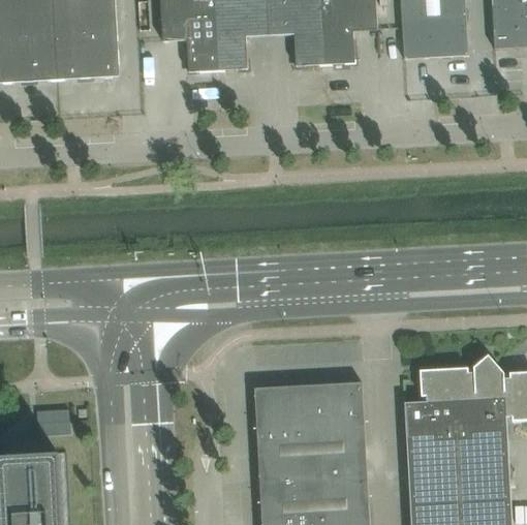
[(0,81),(56,78),(51,0),(0,0),(0,81)]
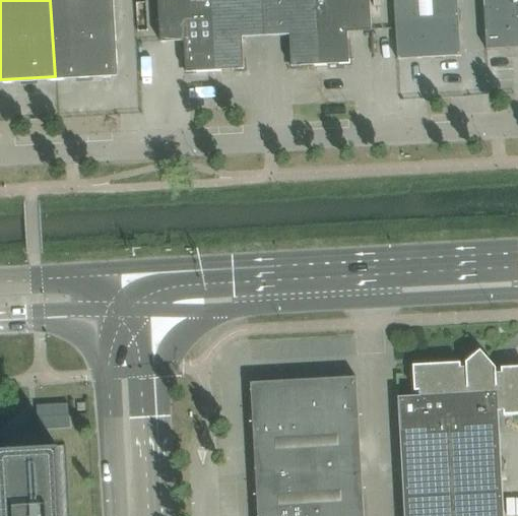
[(50,0),(55,76),(116,73),(115,53),(112,0),(50,0)]
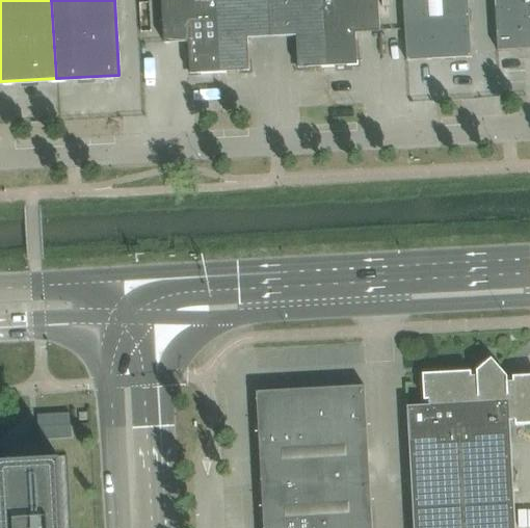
[(218,70),(214,0),(160,0),(162,41),(187,38),(188,66),(194,71),(218,70)]
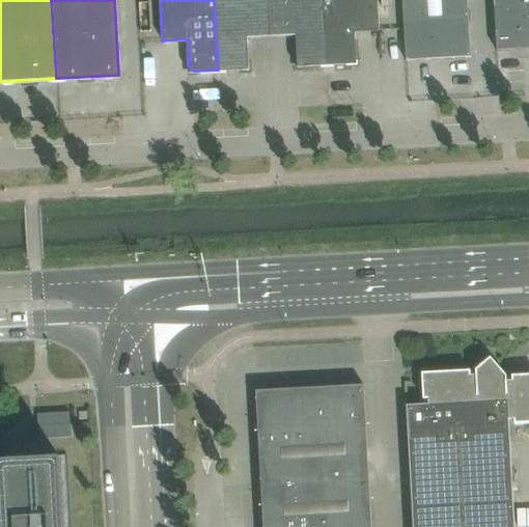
[(214,0),(218,70),(242,67),(247,62),(246,35),(270,34),(268,0),(214,0)]
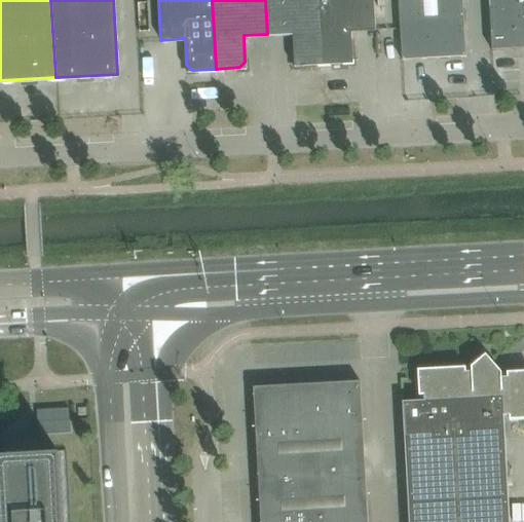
[(322,63),(317,0),(265,0),(267,34),(292,33),(293,59),(299,64),(322,63)]
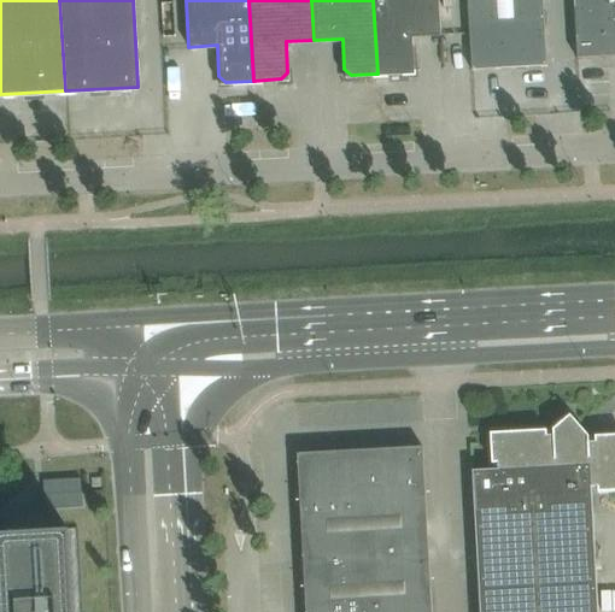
[(373,0),(378,74),(406,72),(413,65),(411,35),(439,33),(437,0),(373,0)]
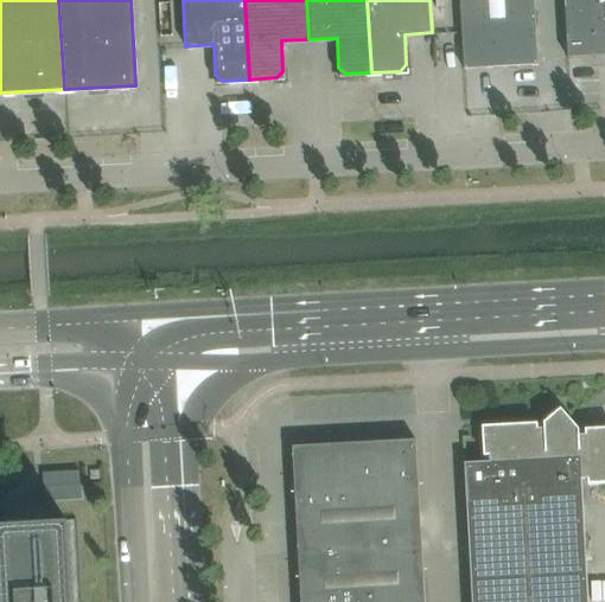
[(458,0),(463,65),(536,62),(532,0),(458,0)]
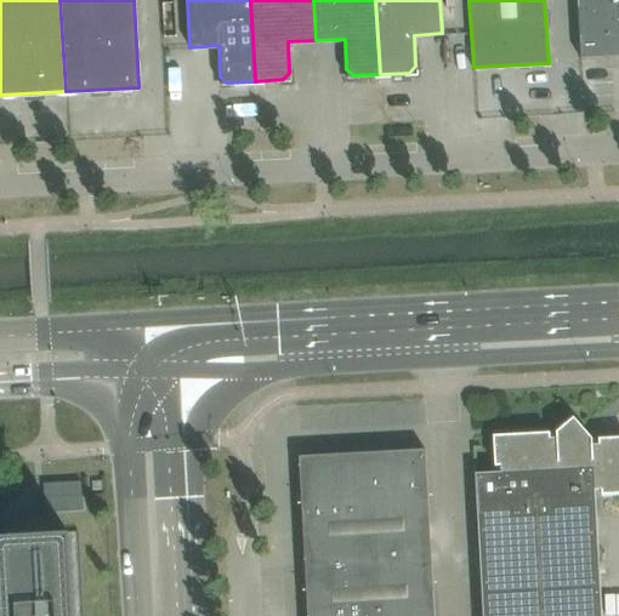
[(575,0),(579,56),(618,53),(618,0),(575,0)]
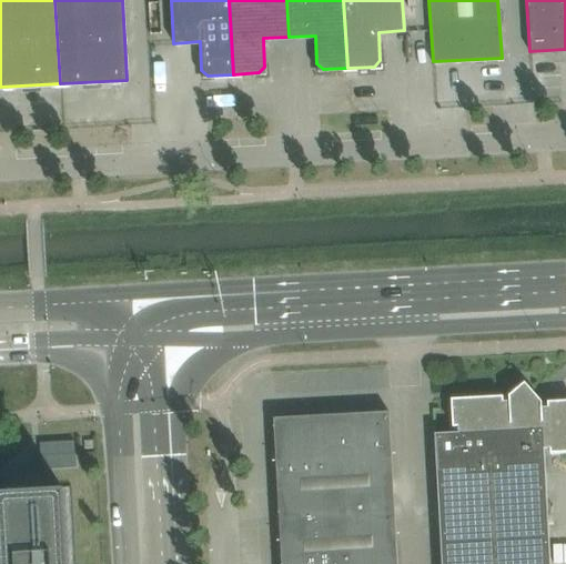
[(539,399),(523,380),(507,393),(507,399),(502,399),(502,393),(450,396),(451,424),(456,424),(457,430),(433,431),(440,563),(548,563),(543,445),(548,445),(548,451),(565,449),(565,398),(546,399),(546,404),(539,404),(539,399)]
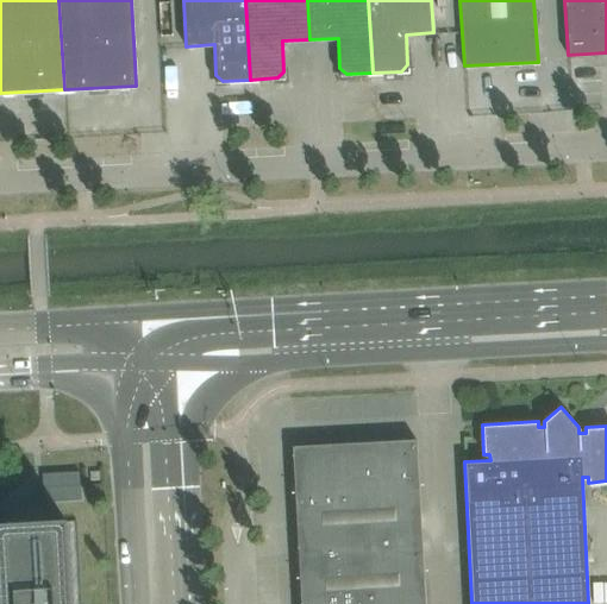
[(301,463),(293,463),(296,532),(420,524),(417,461),(415,438),(310,444),(311,452),(301,463)]
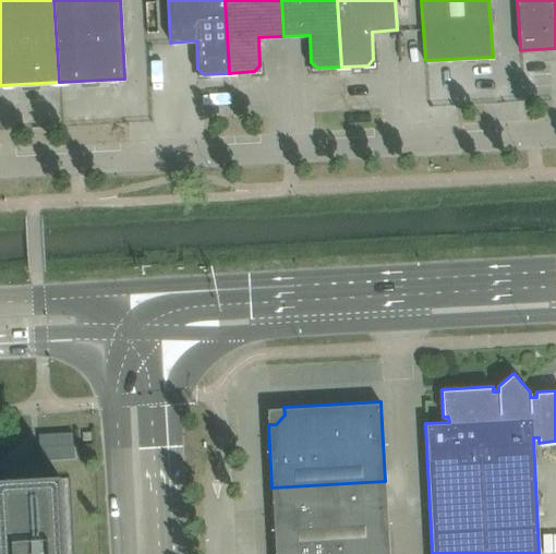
[(0,553),(74,553),(70,476),(0,479),(0,553)]
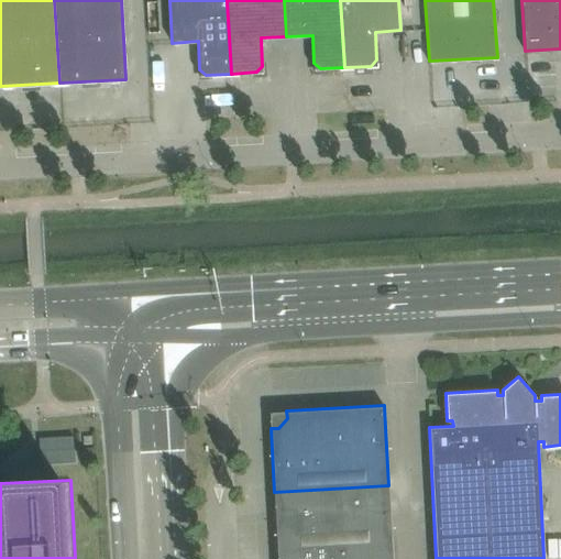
[(392,558),(388,485),(274,492),(277,558),(392,558)]
